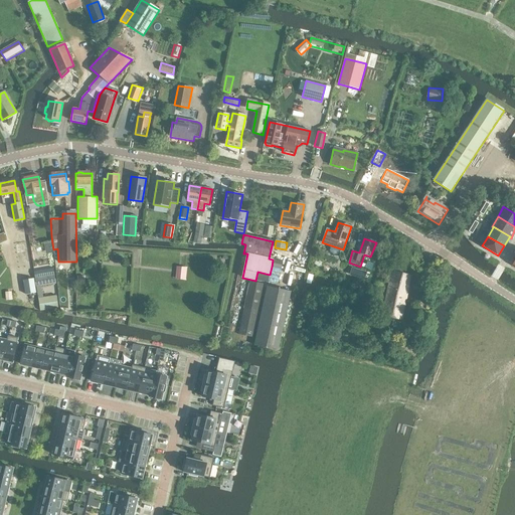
[(273,260),(272,267),(282,270),(283,262),(273,260)]
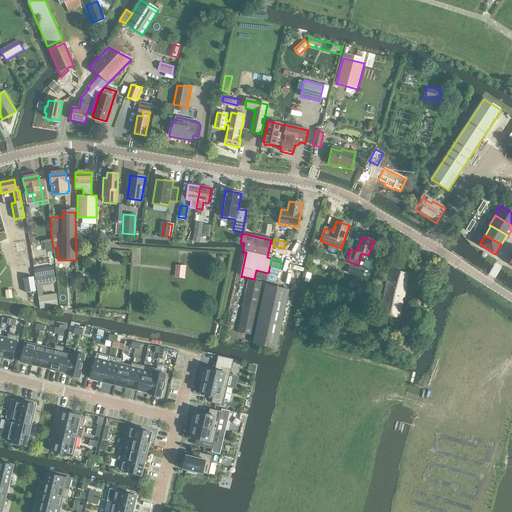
[(365,260),(363,266),(370,268),(372,262),(365,260)]
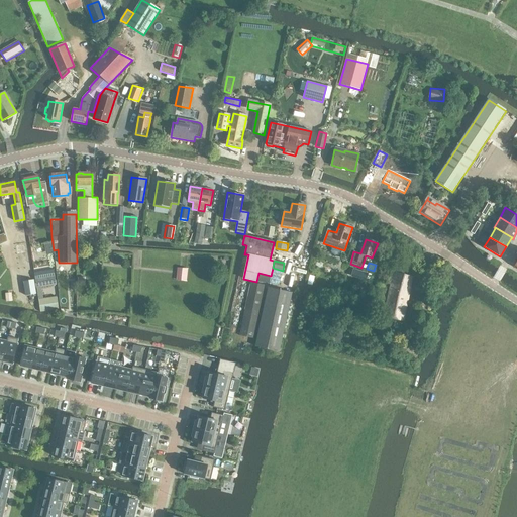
[(56,266),(61,308),(65,308),(62,271),(69,270),(69,265),(56,266)]
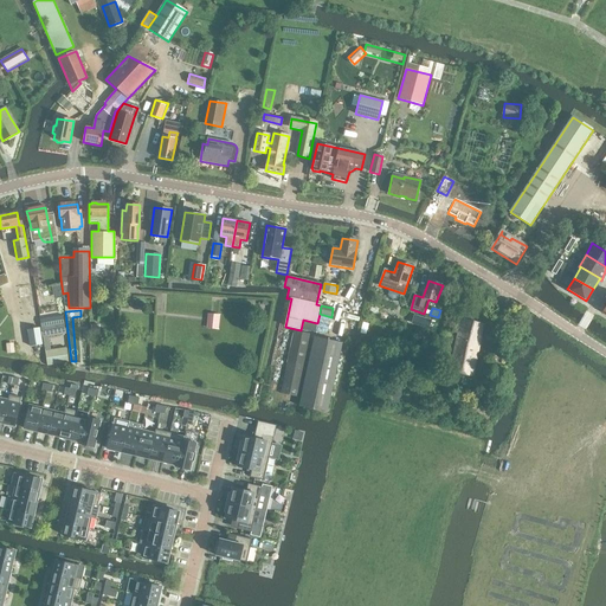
[(208,314),(206,328),(219,329),(220,315),(208,314)]
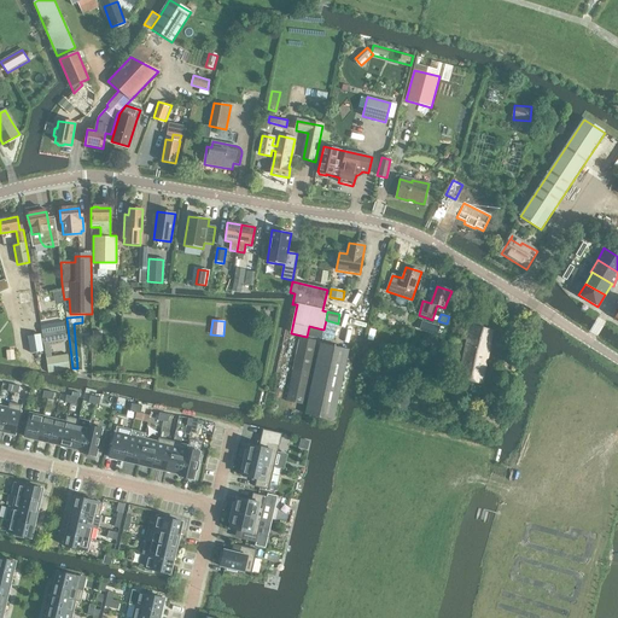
[(326,320),(324,330),(336,332),(338,324),(326,320)]
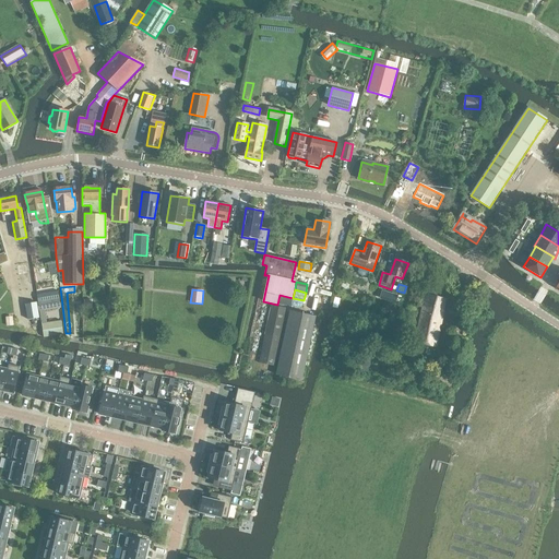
[(382,290),(380,298),(396,304),(399,295),(382,290)]
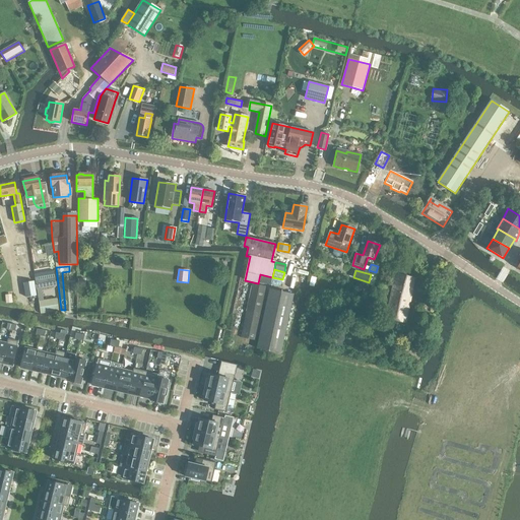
[(35,274),(41,314),(59,311),(57,299),(44,301),(42,289),(57,286),(54,271),(35,274)]
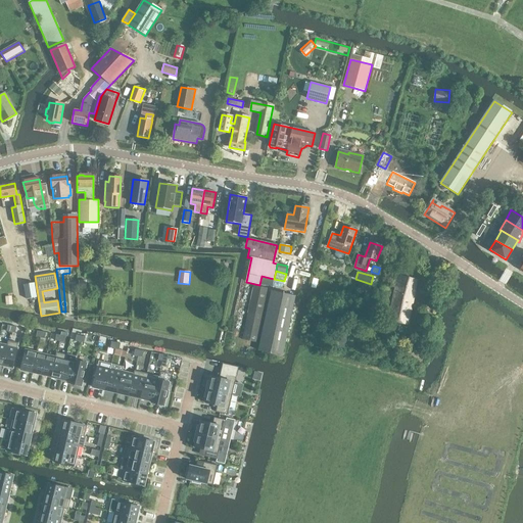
[(262,276),(259,285),(272,287),(272,286),(274,279),(262,276)]
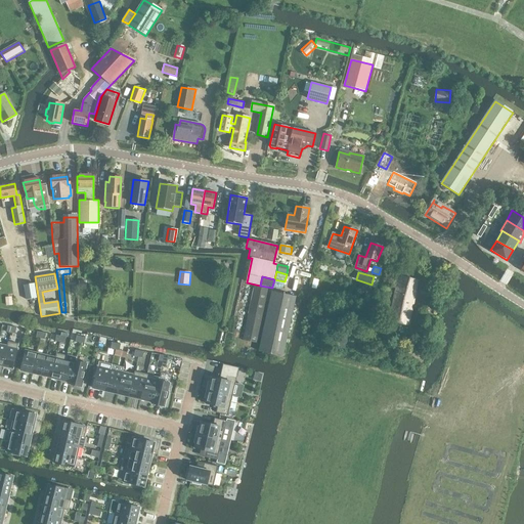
[(409,326),(415,297),(416,294),(418,281),(398,277),(395,290),(396,290),(389,322),(409,326)]
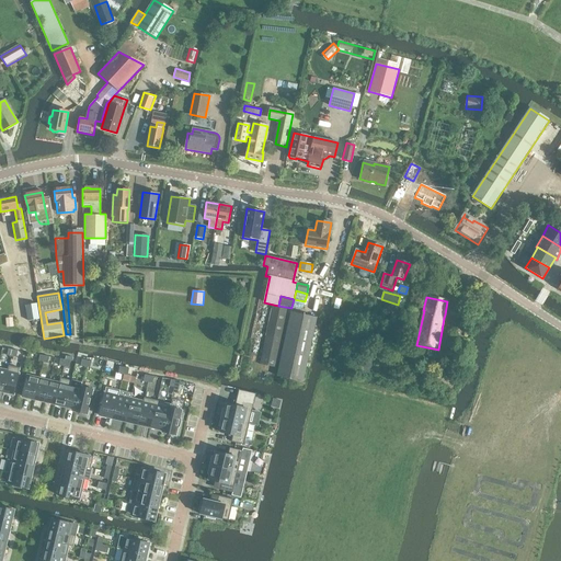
[(294,299),(292,307),(302,309),(305,301),(294,299)]
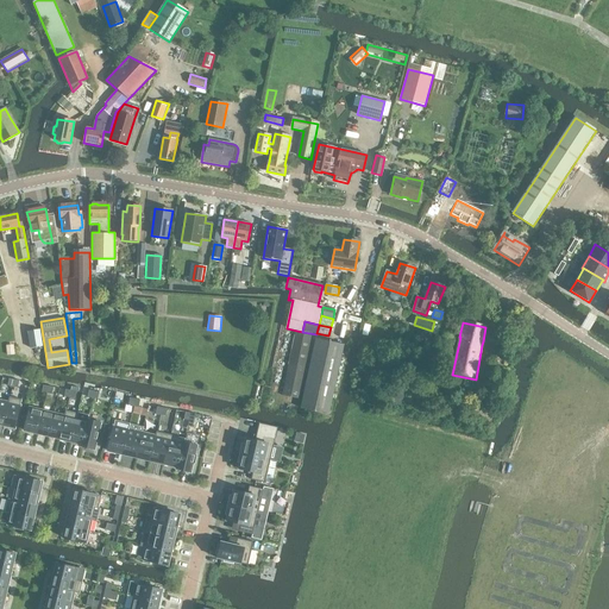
[(39,331),(27,332),(30,349),(42,346),(39,331)]
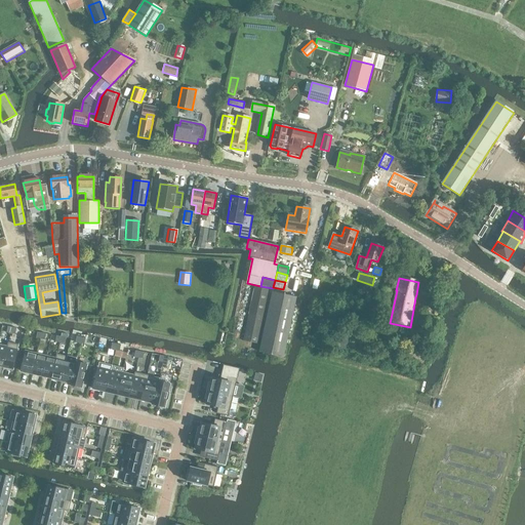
[(258,345),(269,291),(254,287),(243,341),(258,345)]
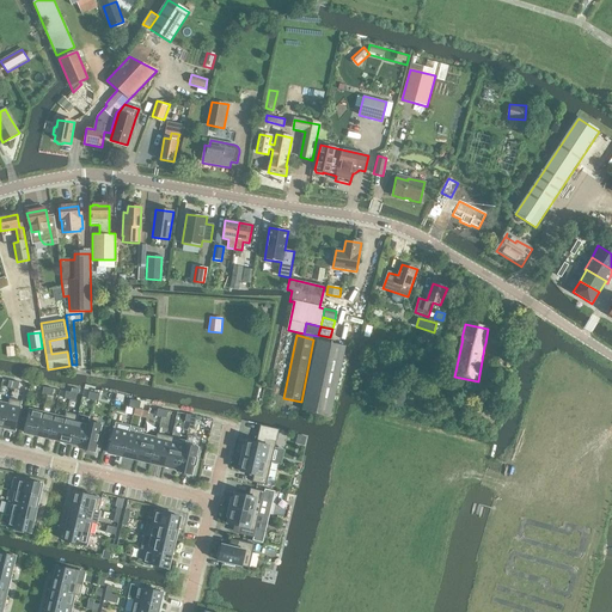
[(317,341),(303,411),(330,417),(346,347),(317,341)]
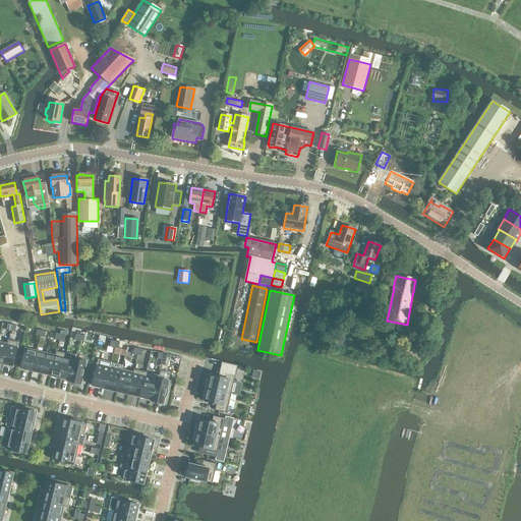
[(340,334),(337,344),(344,345),(346,336),(340,334)]
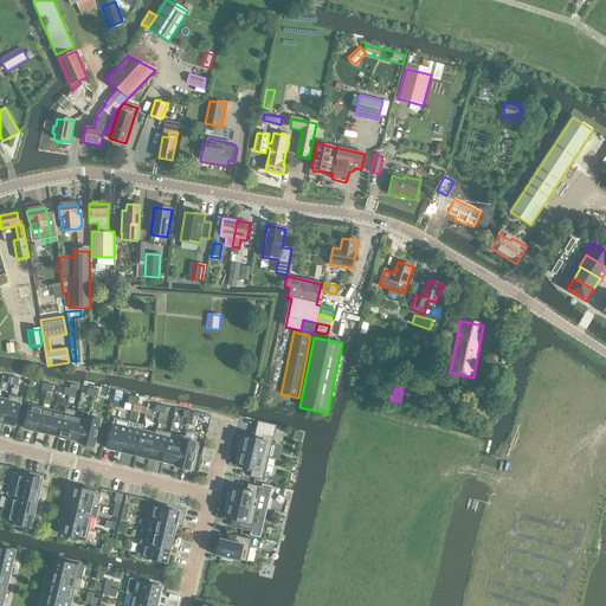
[(14,426),(21,398),(10,395),(8,400),(8,401),(4,424),(14,426)]
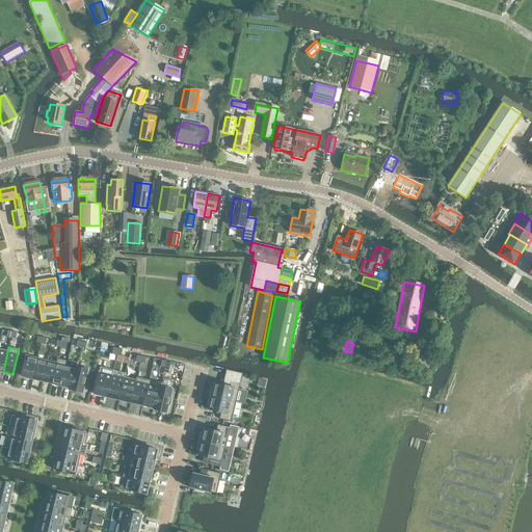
[(32,379),(37,358),(26,356),(25,363),(23,362),(22,369),(23,369),(21,376),(32,379)]
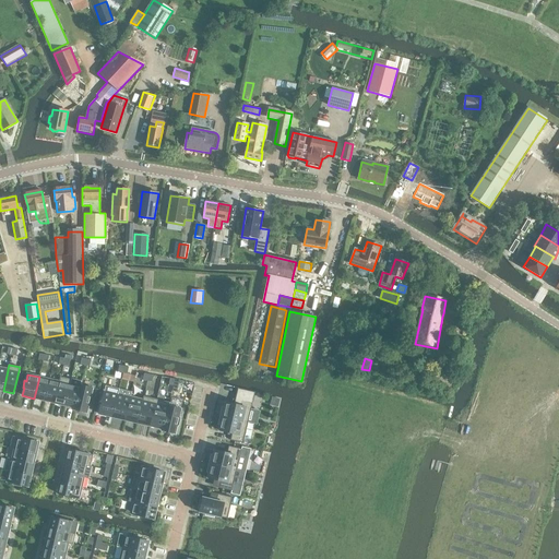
[(45,401),(49,380),(39,377),(34,399),(45,401)]
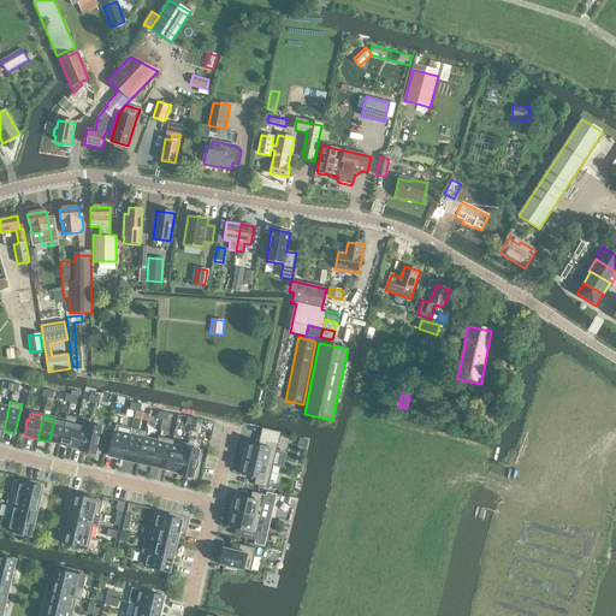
[(77,424),(78,418),(66,415),(65,421),(66,421),(60,444),(71,446),(77,424)]
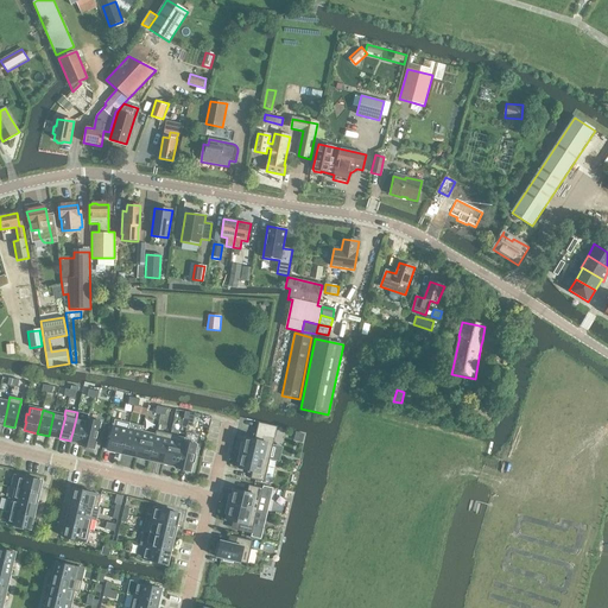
[(65,416),(64,416),(54,413),(49,436),(59,438),(65,416)]
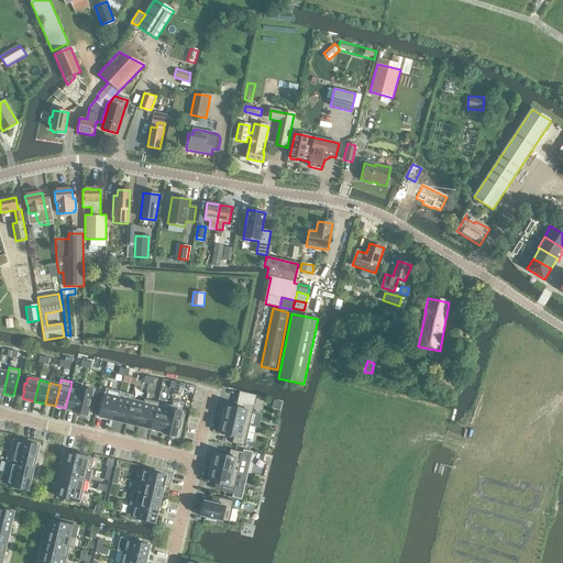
[(80,389),(70,387),(65,408),(75,410),(76,410),(80,389)]
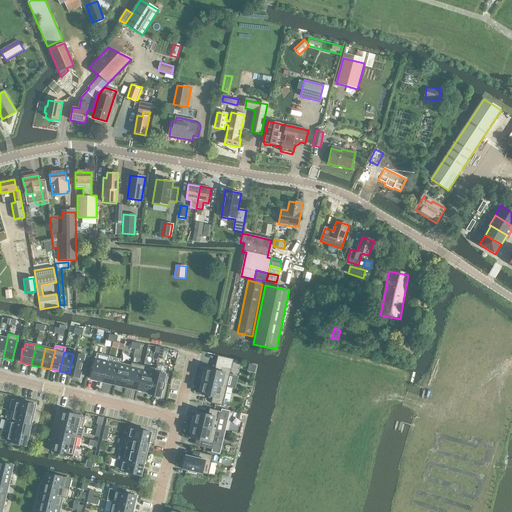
[(83,371),(84,364),(83,363),(85,356),(73,353),(73,354),(69,373),(68,373),(68,375),(79,378),(81,370),(83,371)]
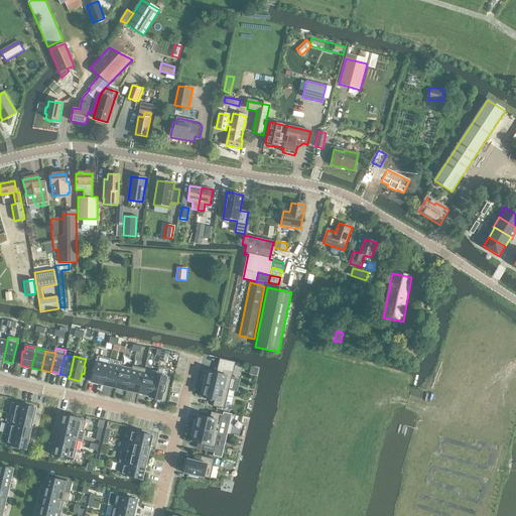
[(98,356),(92,382),(104,385),(109,364),(110,359),(98,356)]
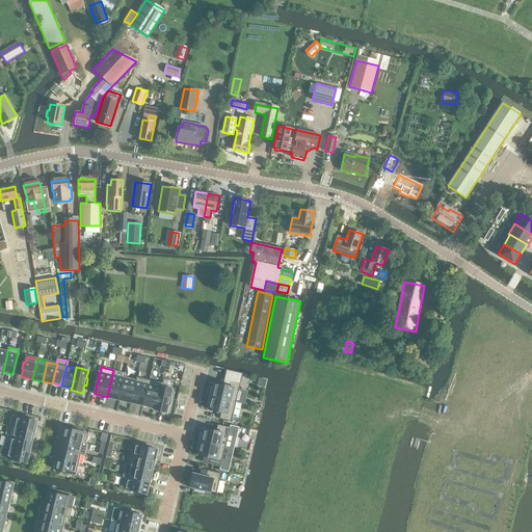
[(236,402),(243,374),(227,370),(223,384),(214,382),(213,388),(211,388),(209,396),(236,402)]
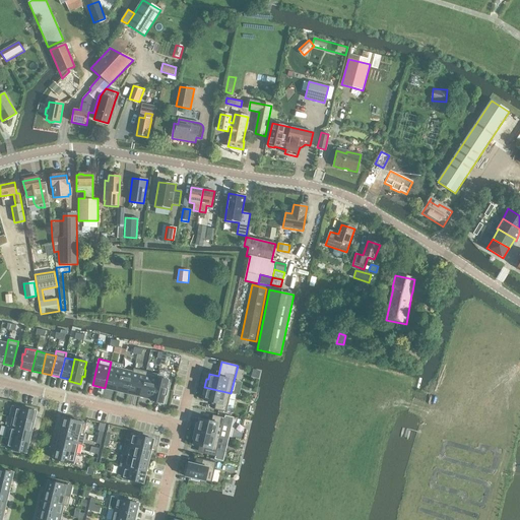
[(116,391),(121,370),(110,367),(105,388),(116,391)]
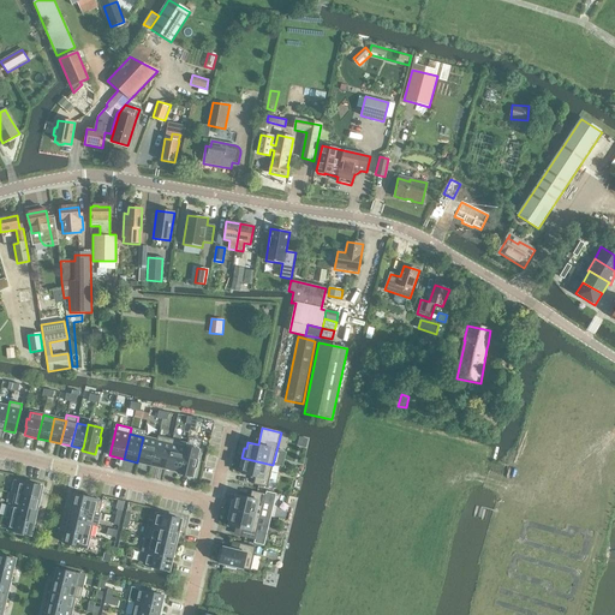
[(166,469),(173,440),(157,436),(157,441),(151,465),(166,469)]
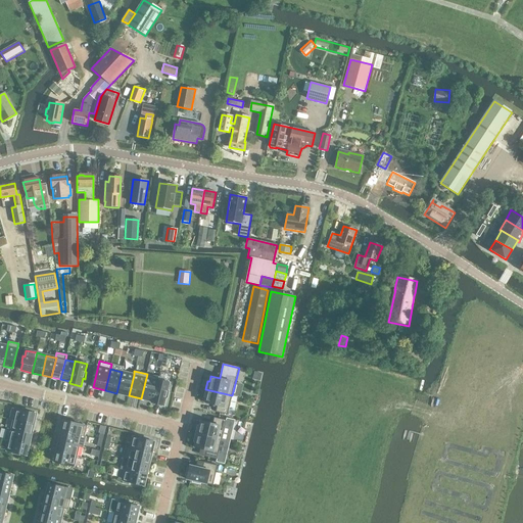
[(134,375),(122,372),(116,393),(129,395),(134,375)]
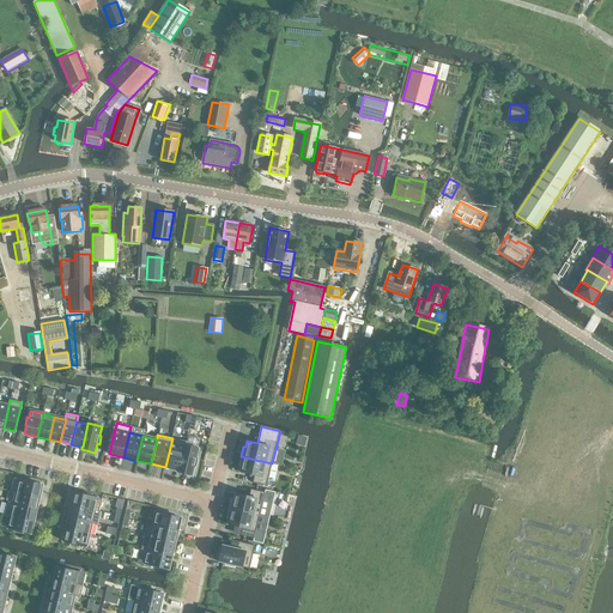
[(298,436),(297,444),(305,447),(307,438),(298,436)]
